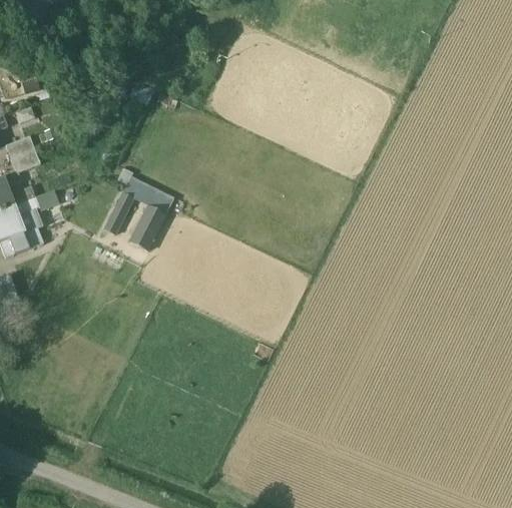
[(217,55),(227,37),(218,32),(208,50),(217,55)]
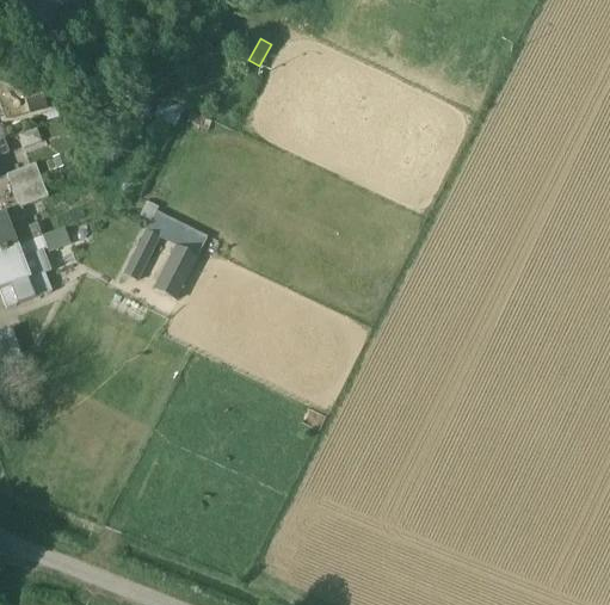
[(189,118),(201,124),(205,115),(192,109),(189,118)]
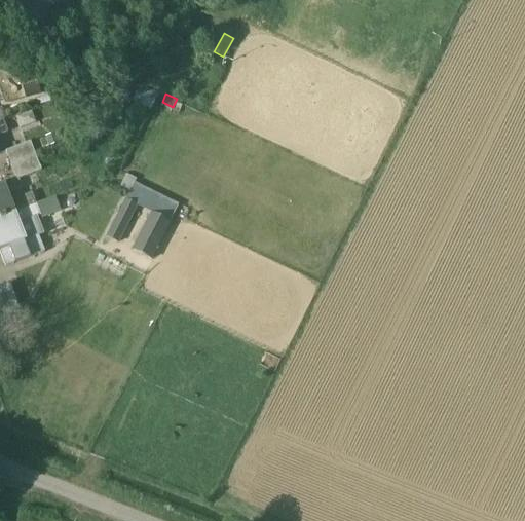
[(20,108),(17,102),(9,104),(11,110),(20,108)]
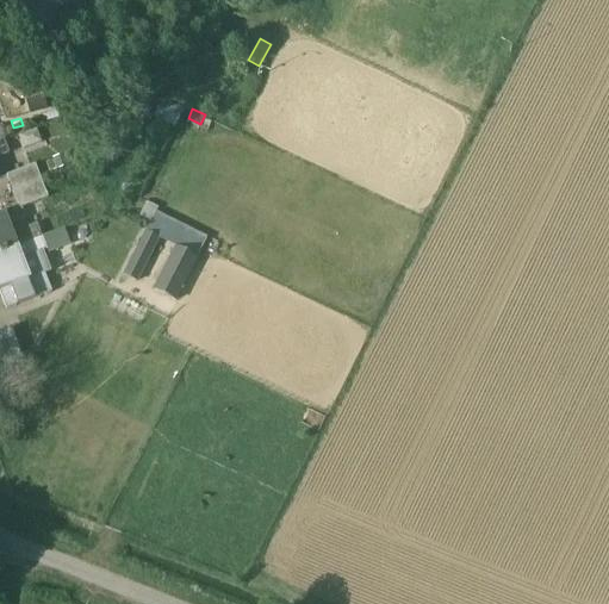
[(0,153),(11,149),(5,136),(0,137),(0,153)]
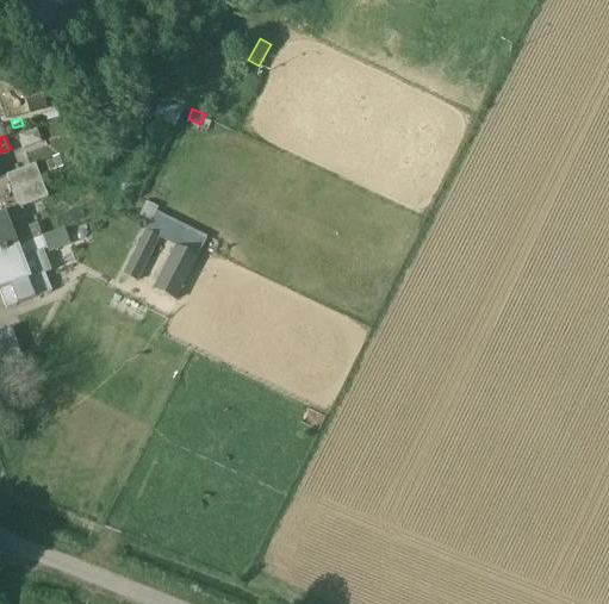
[(58,166),(69,161),(66,153),(55,156),(58,166)]
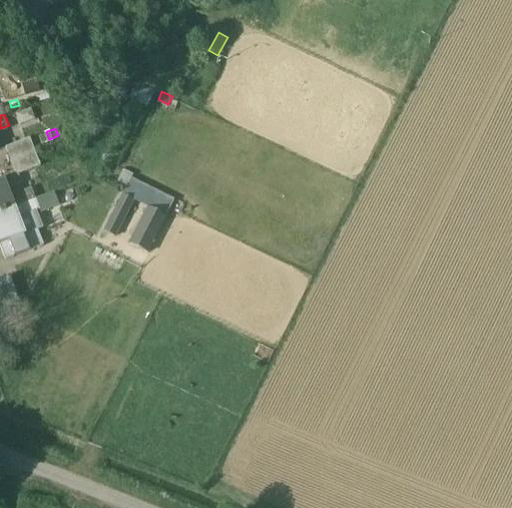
[(11,159),(35,149),(30,135),(6,145),(11,159)]
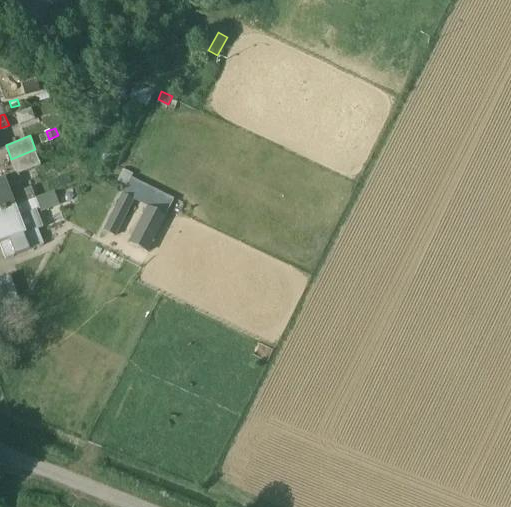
[(35,149),(11,159),(16,172),(41,162),(35,149)]
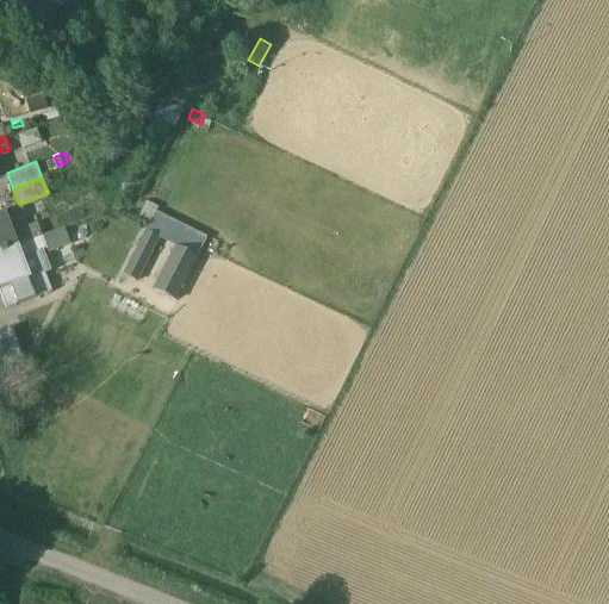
[(0,211),(0,249),(43,232),(38,219),(13,229),(6,210),(0,211)]
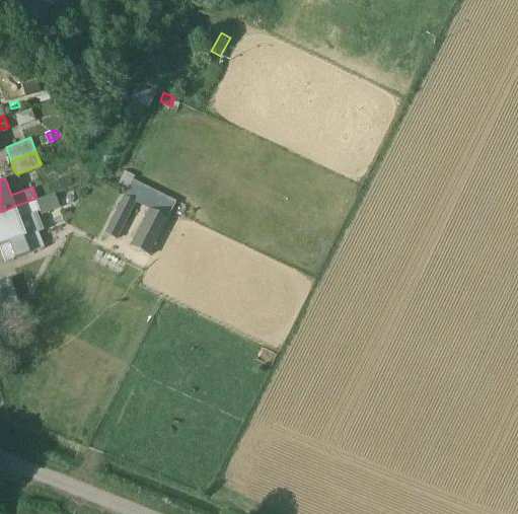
[(118,237),(136,200),(124,194),(105,231),(118,237)]
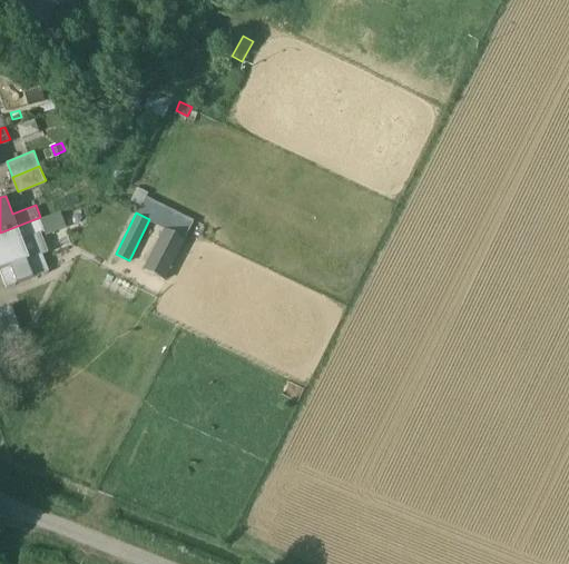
[(17,226),(0,233),(0,269),(7,286),(17,282),(32,275),(49,269),(43,256),(42,253),(48,250),(41,231),(45,229),(40,217),(17,226)]
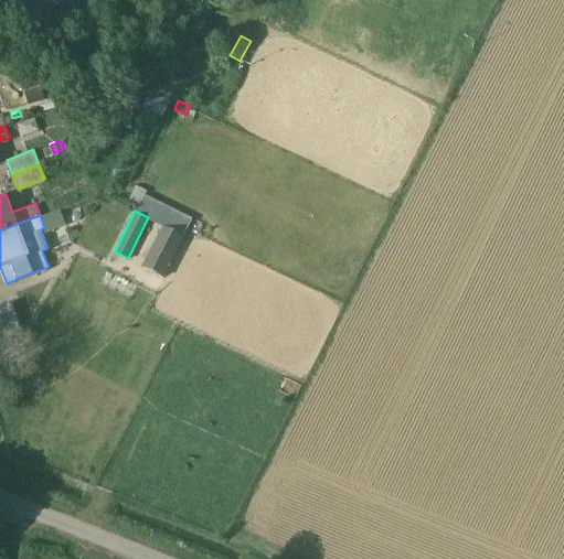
[(162,225),(142,266),(163,276),(183,235),(162,225)]
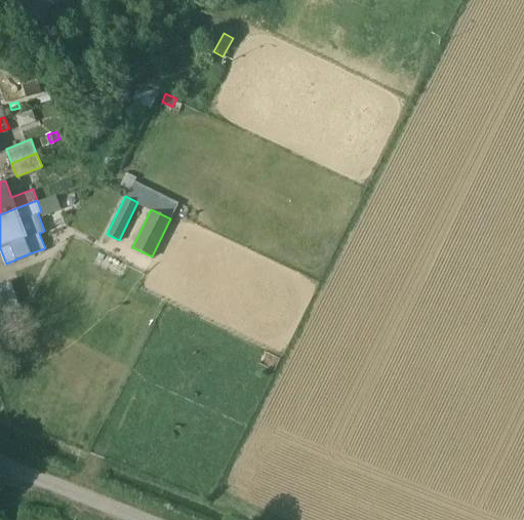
[(0,280),(0,312),(19,306),(10,277),(0,280)]
